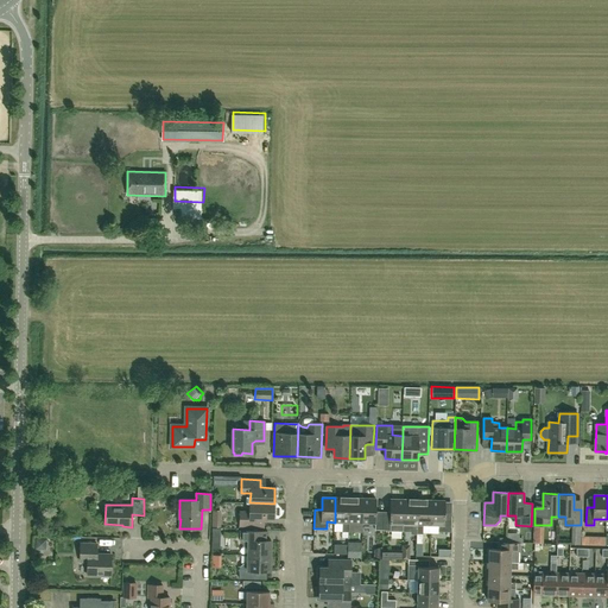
[(335,498),(335,523),(342,523),(342,532),(348,532),(349,498),(335,498)]
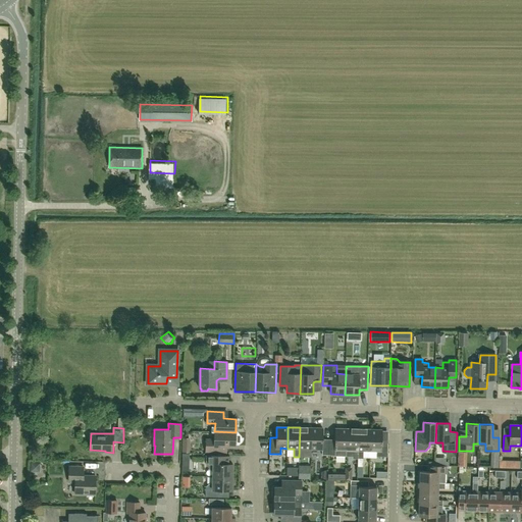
[(300,427),(299,457),(304,457),(304,449),(311,449),(312,428),(300,427)]
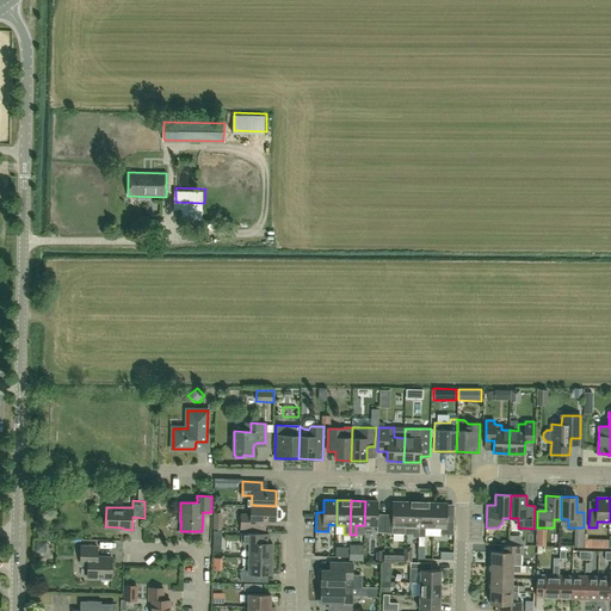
[(365,501),(364,525),(377,525),(377,532),(384,532),(386,514),(378,514),(378,501),(365,501)]
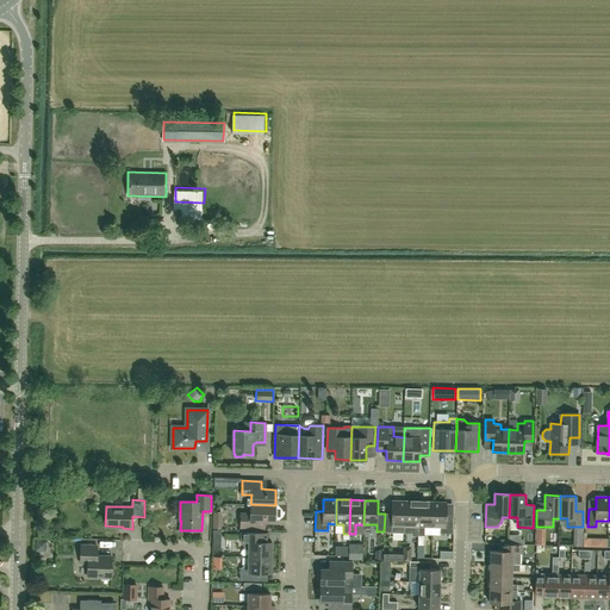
[(385,514),(384,531),(391,531),(391,533),(404,533),(405,526),(405,502),(392,500),(392,514),(385,514)]
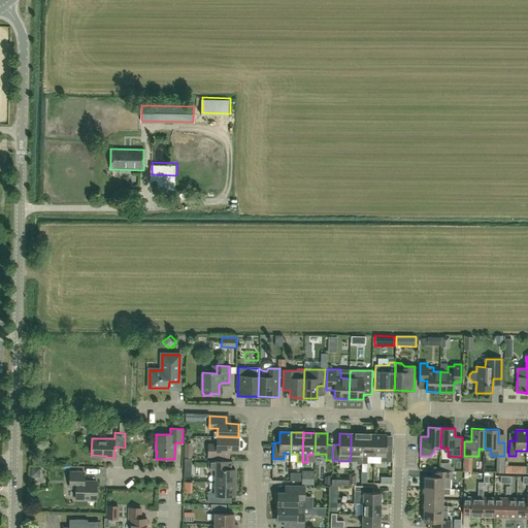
[(351,434),(351,455),(358,455),(357,463),(362,463),(363,434),(351,434)]
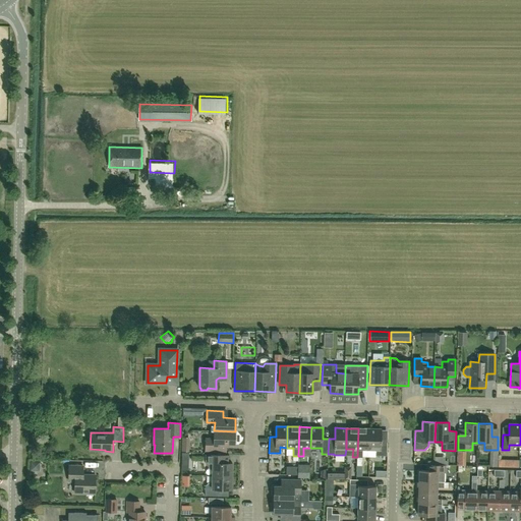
[(370,428),(358,428),(357,457),(362,457),(362,450),(369,450),(370,428)]
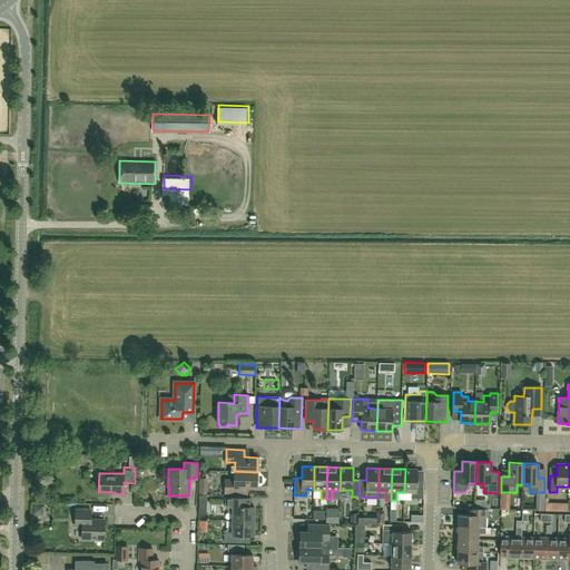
[(418,470),(405,469),(404,492),(411,492),(411,498),(423,499),(423,481),(418,481),(418,470)]
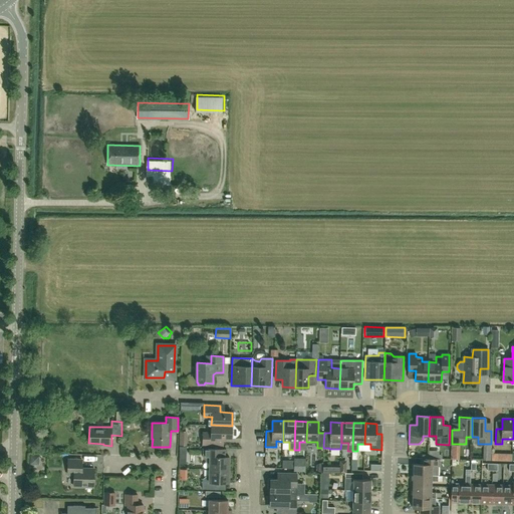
[(79,434),(85,435),(87,426),(80,424),(79,434)]
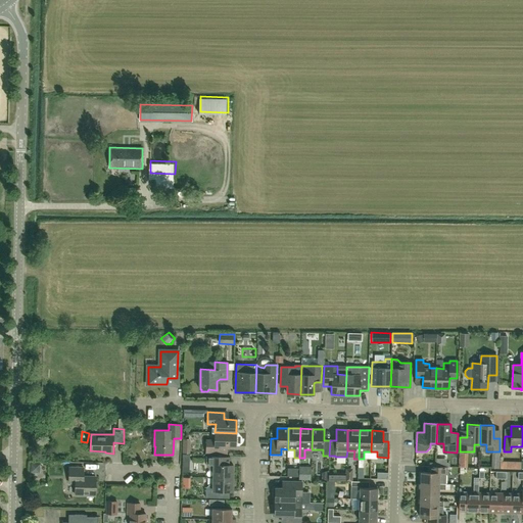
[(236,433),(215,432),(215,440),(206,440),(206,453),(223,454),(223,446),(236,446),(236,433)]
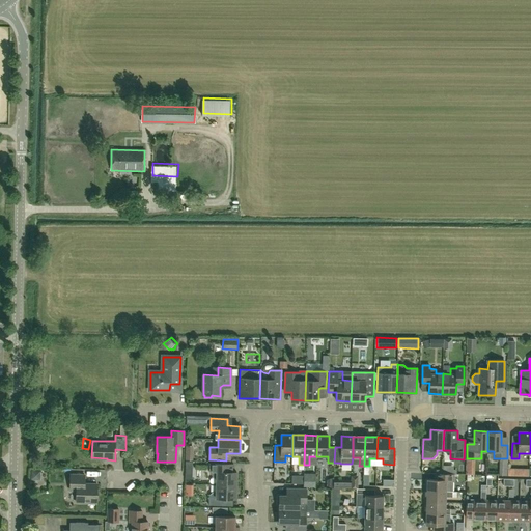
[(508,458),(507,458),(500,458),(499,475),(507,475),(508,469),(508,458)]
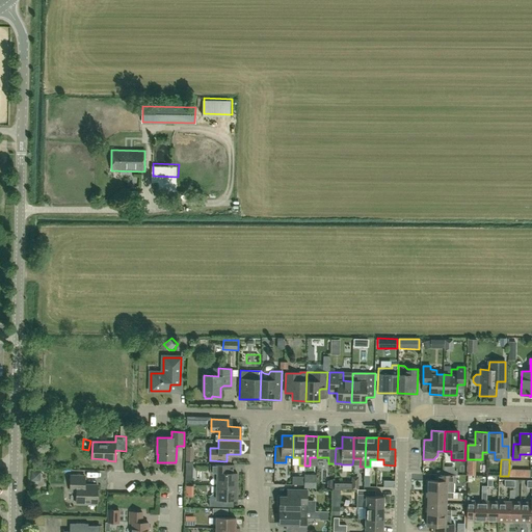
[(234,466),(224,466),(210,464),(210,473),(211,473),(211,475),(214,478),(217,478),(217,485),(237,486),(237,473),(234,473),(234,466)]
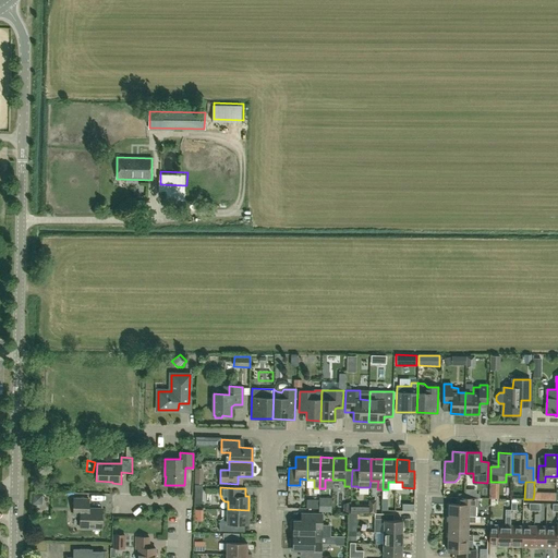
[(33,495),(33,505),(43,505),(43,495),(33,495)]
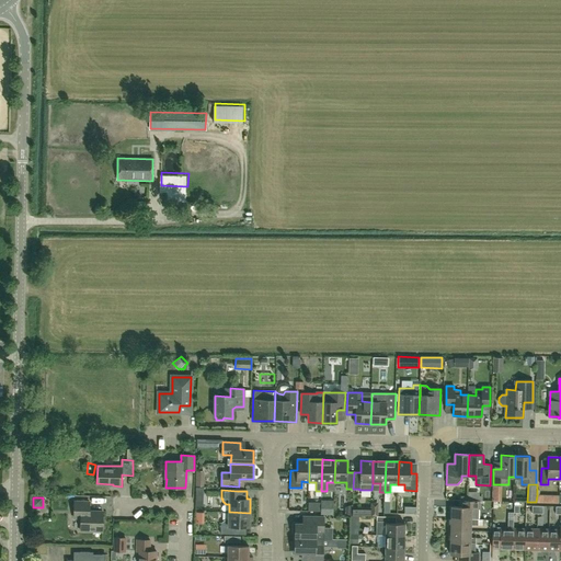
[(451,506),(451,518),(471,518),(471,508),(479,508),(479,501),(460,500),(460,506),(451,506)]
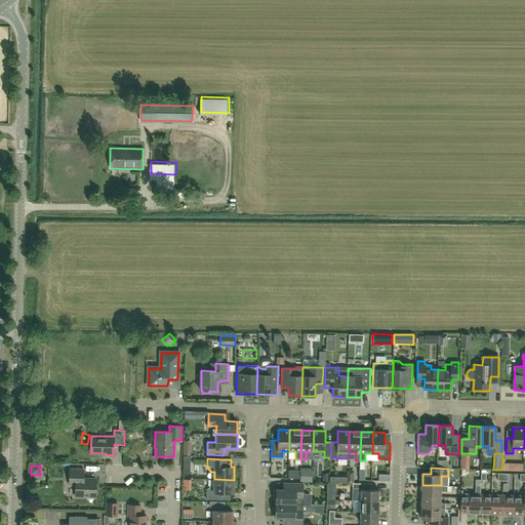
[(95,497),(96,479),(83,479),(84,470),(70,469),(70,485),(76,485),(76,497),(95,497)]
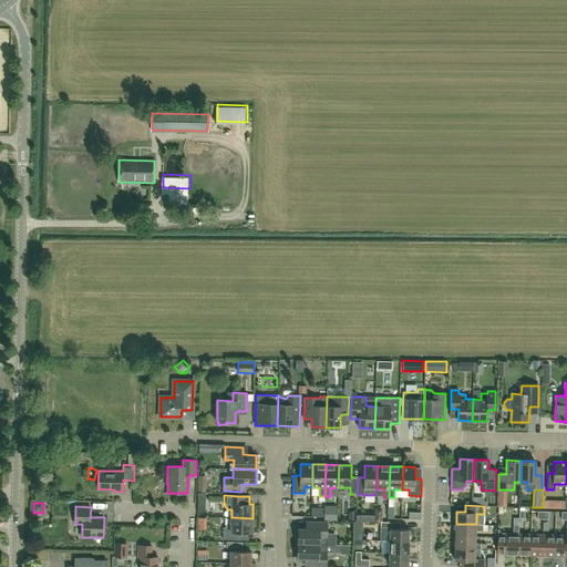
[(224,528),(224,532),(223,532),(223,539),(238,539),(239,532),(253,533),(253,518),(232,517),(232,526),(227,526),(224,528)]
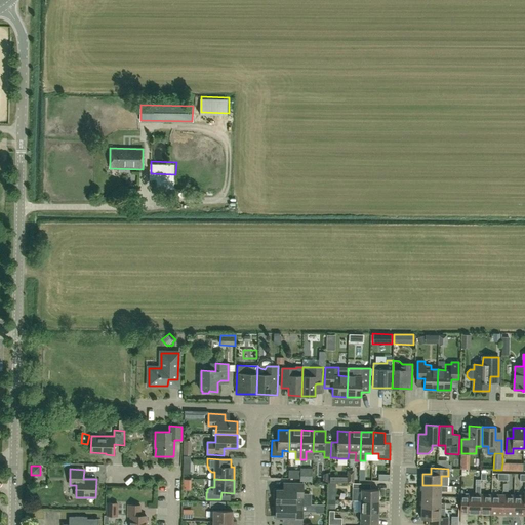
[(276,503),(303,505),(304,484),(289,483),(289,490),(279,490),(279,489),(275,488),(274,498),(276,498),(276,503)]
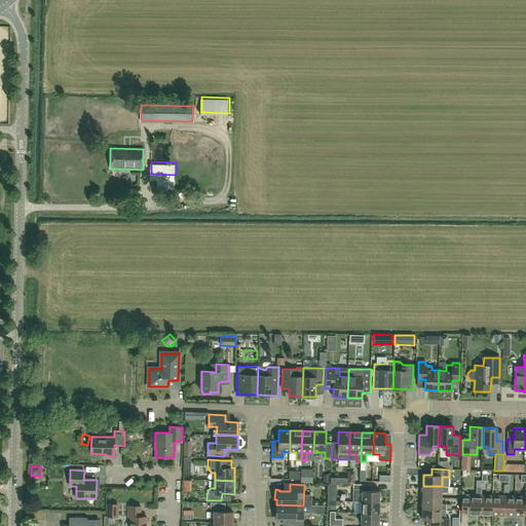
[(353,484),(353,492),(352,501),(362,501),(379,502),(380,490),(372,490),(372,484),(354,484),(353,484)]
